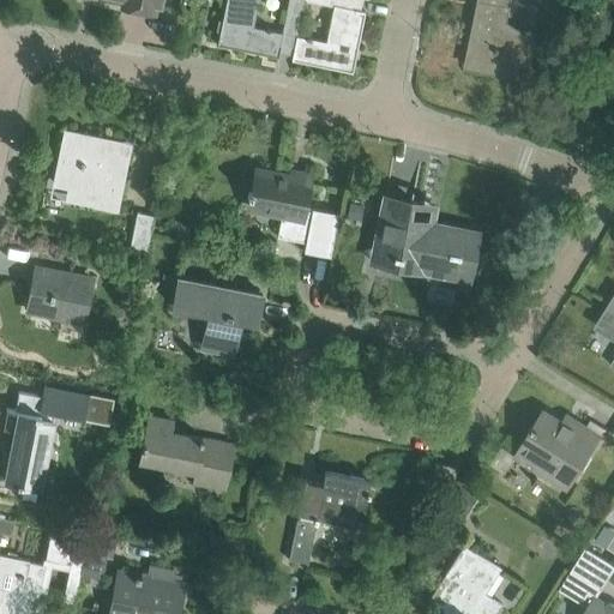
[(160,0),(122,0),(122,6),(152,12),(155,4),(160,4),(160,0)]
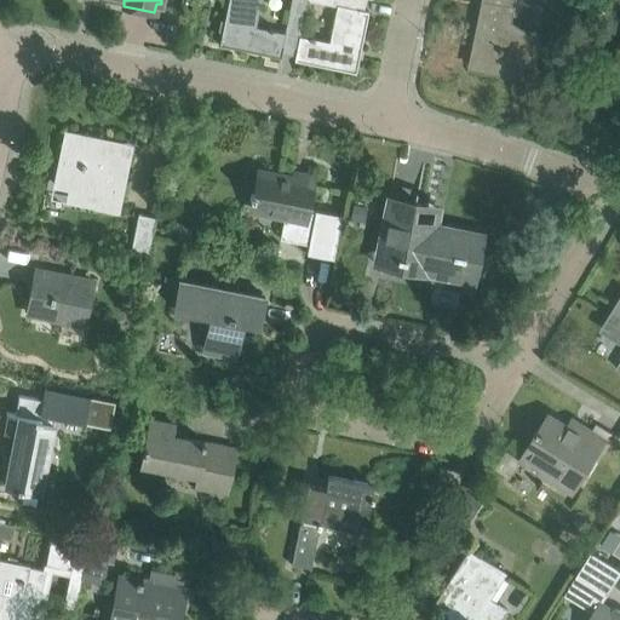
[(228,0),(219,44),(281,57),(282,52),(294,55),(294,59),(299,36),(306,0),(291,0),(285,34),(254,28),(259,0),(228,0)]
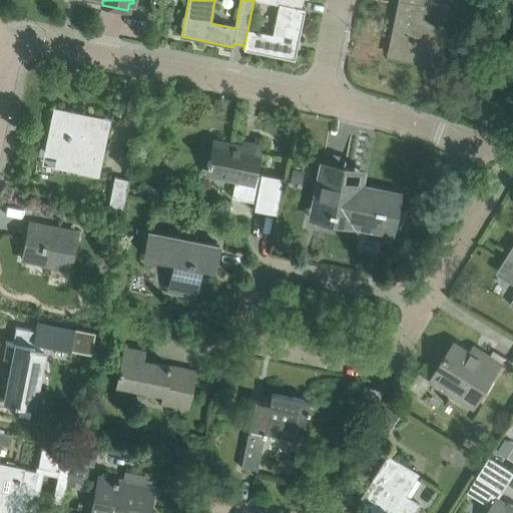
[(247,30),(243,49),(295,60),(305,9),(301,8),(302,0),(258,0),(279,4),(272,35),(247,30)]
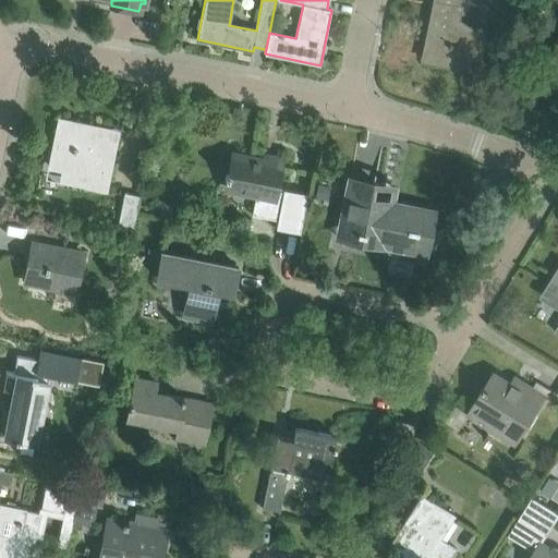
[(436,5),(429,39),(441,41),(437,61),(465,67),(485,37),(458,21),(462,0),(441,0),(440,5),(436,5)]
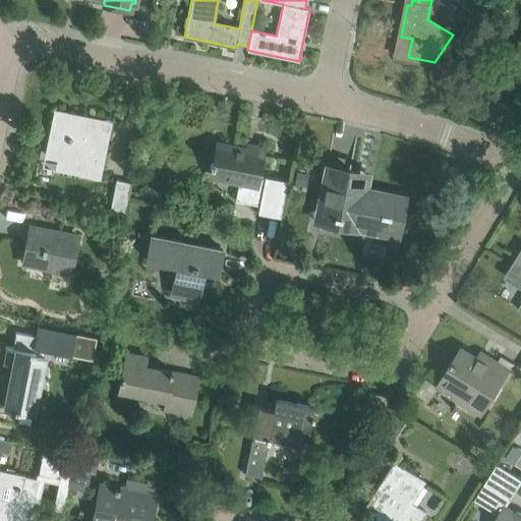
[(520,39),(513,54),(512,53),(509,57),(510,58),(501,73),(502,74),(507,66),(520,74),(520,39)]
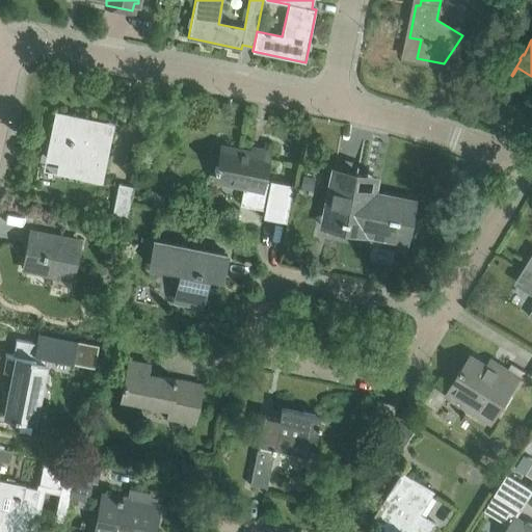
[(81,178),(102,183),(111,135),(82,129),(85,117),(55,111),(49,142),(54,143),(50,161),(83,168),(81,178)]
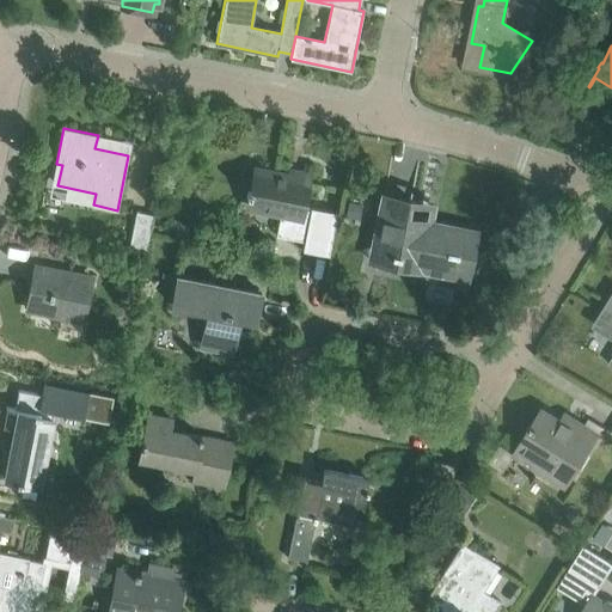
[(255,167),(250,191),(248,191),(246,195),(250,196),(248,204),(281,210),(276,236),(304,240),(310,210),(306,209),(303,209),(308,183),(306,183),(306,184),(288,181),(289,175),(255,167)]
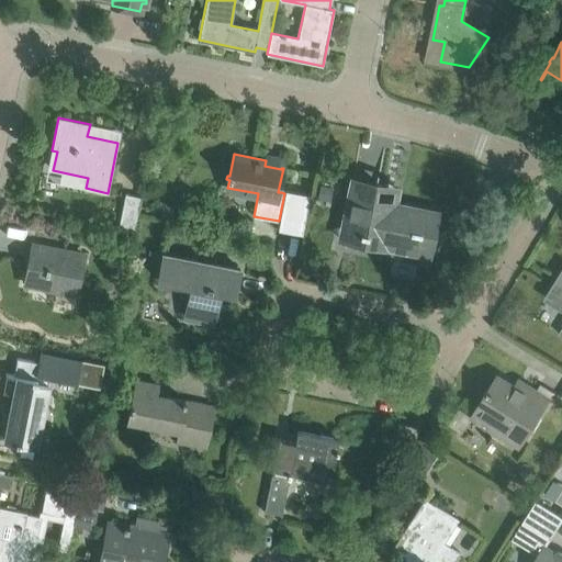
[(351,179),(341,229),(386,238),(385,247),(428,256),(437,212),(394,203),(393,210),(373,205),(378,183),(353,179),(351,179)]
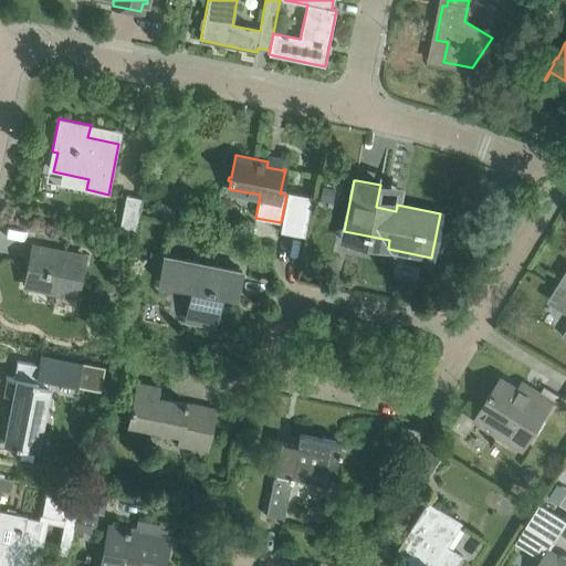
[(286,192),(286,195),(281,222),(279,231),(303,236),(311,197),(286,192)]
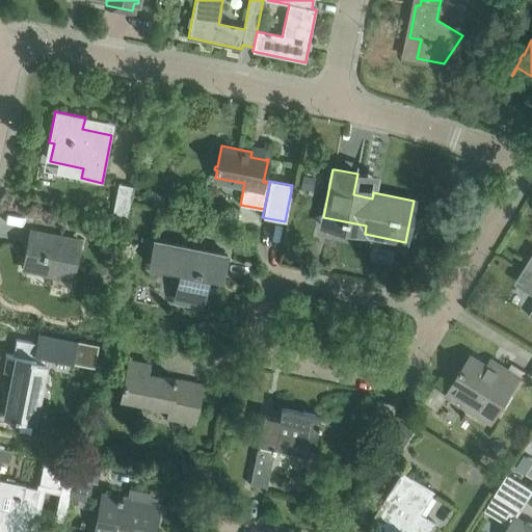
[(117,184),(111,217),(126,220),(132,187),(117,184)]
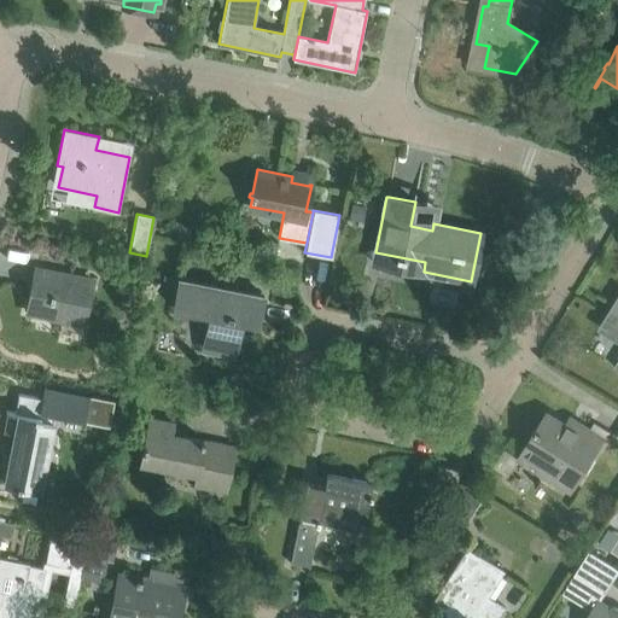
[(92,280),(36,269),(27,312),(83,322),(92,280)]
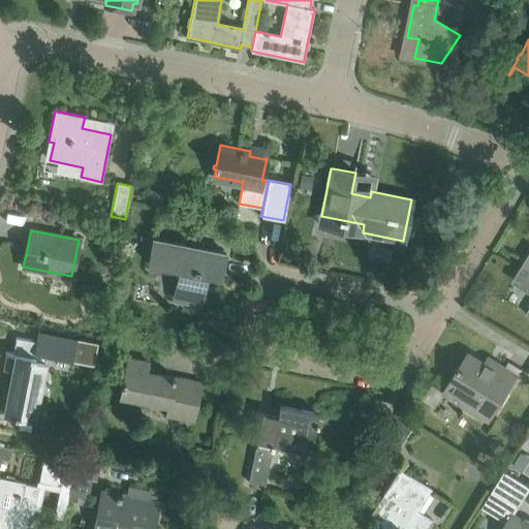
[(221,277),(225,253),(154,238),(149,261),(182,269),(175,300),(199,305),(206,274),(221,277)]
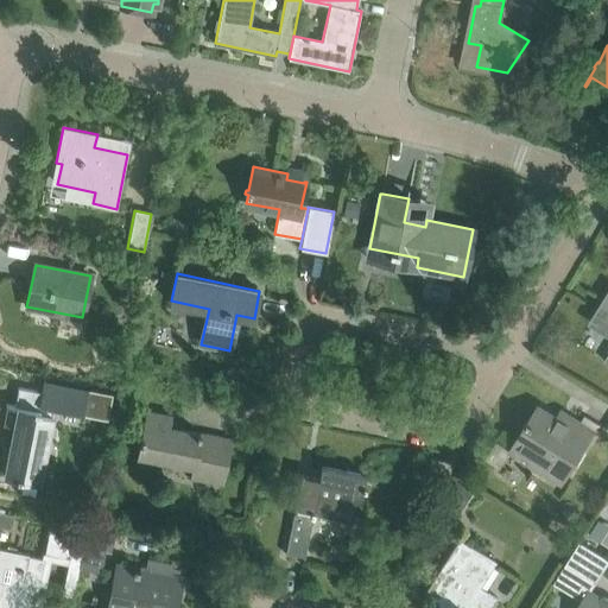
[(607,354),(605,361),(607,362),(607,293),(593,320),(607,329),(607,354)]
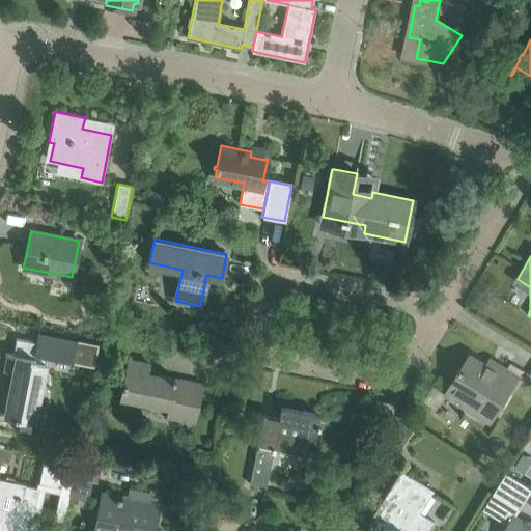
[(5,355),(2,371),(12,373),(4,415),(15,417),(15,419),(20,420),(20,418),(34,421),(47,357),(93,366),(99,344),(38,332),(36,342),(16,338),(12,354),(5,353),(5,355)]
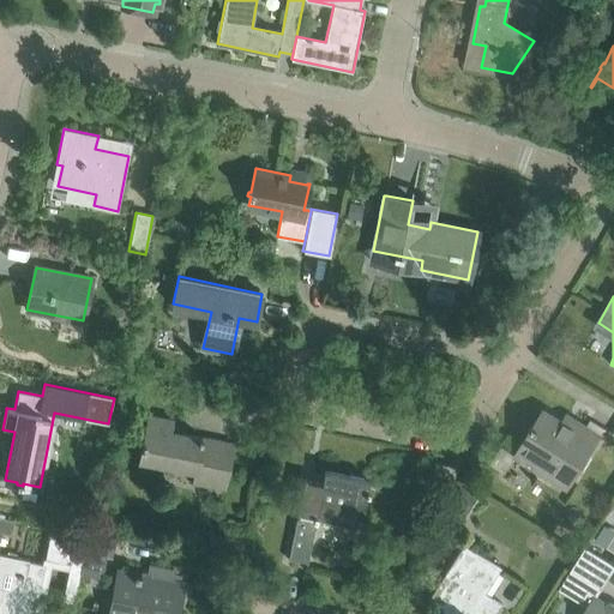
[(545,410),(519,450),(571,481),(599,435),(585,427),(577,422),(573,428),(561,421),(545,410)]
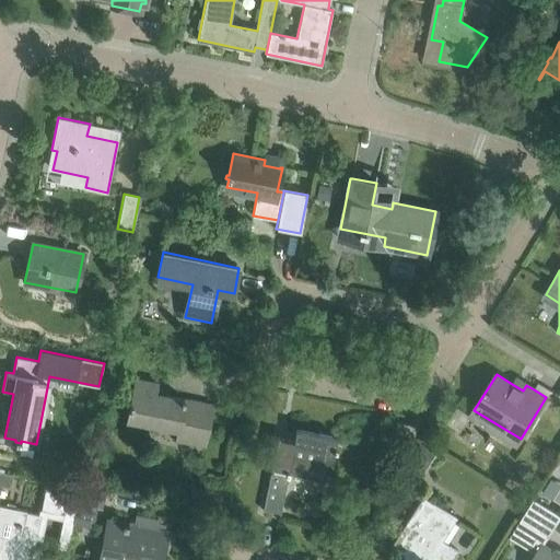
[(155,382),(137,377),(127,428),(144,431),(146,422),(178,429),(176,438),(203,443),(211,405),(153,393),(155,382)]
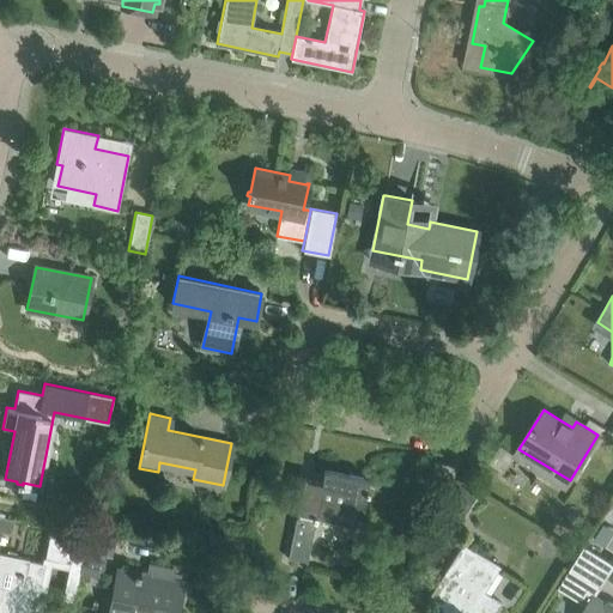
[(322,480),(304,478),(287,558),(307,563),(316,515),(354,522),(357,507),(363,508),(365,493),(368,493),(369,489),(366,489),(369,479),(325,469),(322,480)]
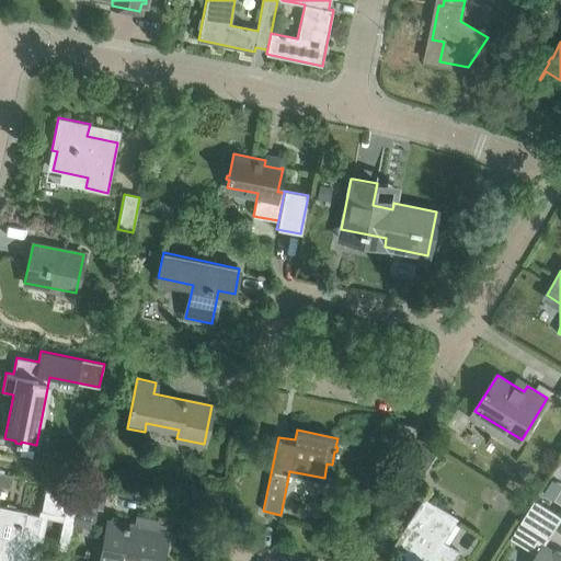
[(421,471),(434,450),(422,444),(410,464),(421,471)]
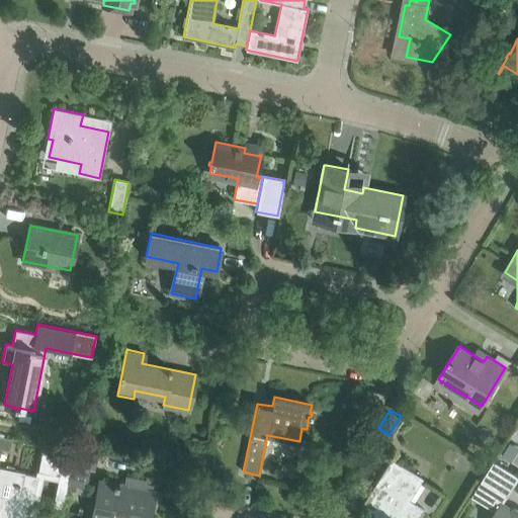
[(69,476),(75,448),(45,443),(39,470),(59,473),(69,476)]
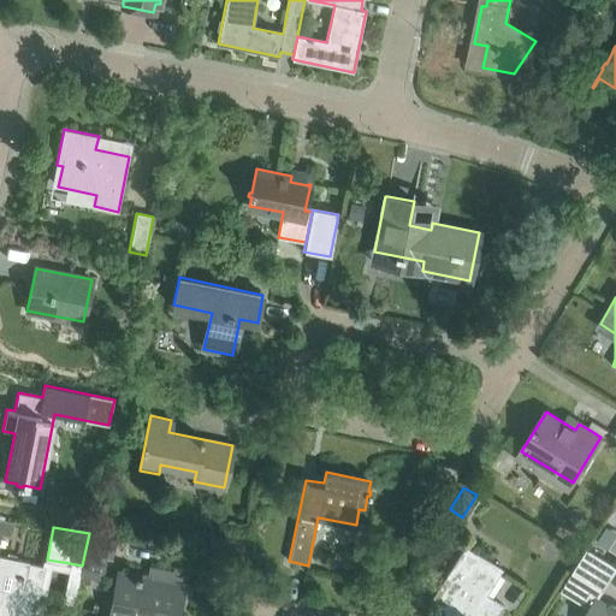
[(82,566),(81,575),(104,580),(107,558),(112,560),(118,533),(90,527),(89,533),(82,566)]
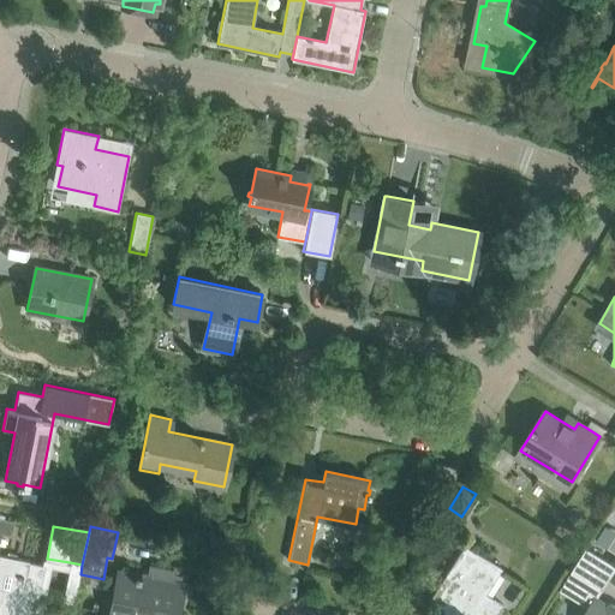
[(463,545),(429,599),(445,609),(440,614),(494,614),(502,603),(484,592),(500,568),(463,545)]
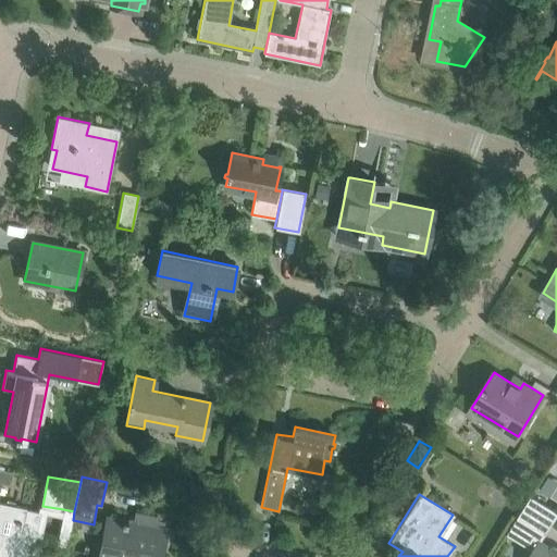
[(556,512),(531,497),(519,517),(546,534),(556,517),(556,512)]
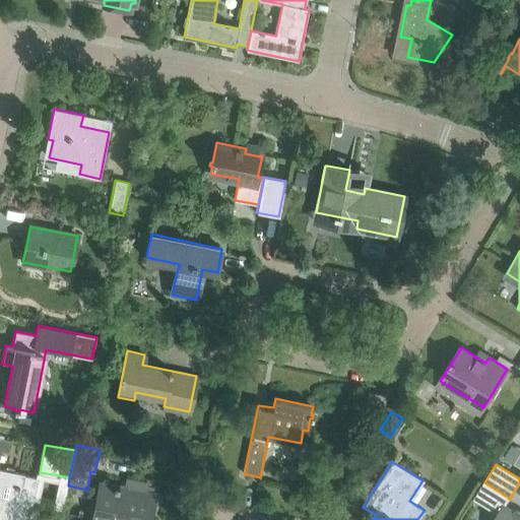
[(0,519),(29,519),(34,500),(39,478),(36,477),(24,475),(25,473),(0,468),(0,519)]
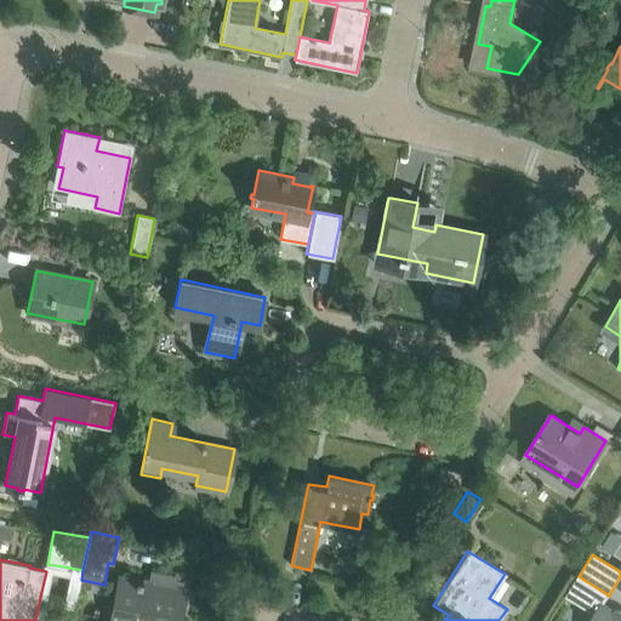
[(113,620),(178,620),(184,590),(176,588),(177,577),(152,573),(151,584),(121,577),(113,620)]
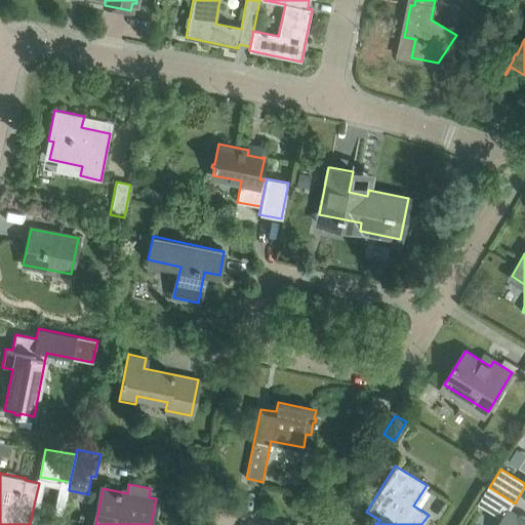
[(524,524),(524,517),(523,516),(523,517),(511,510),(500,524),(524,524)]
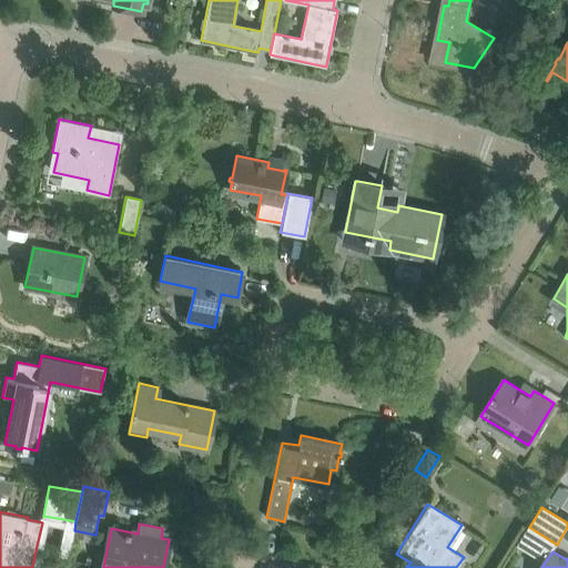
[(59,567),(67,567),(69,559),(58,557),(56,567),(59,567)]
